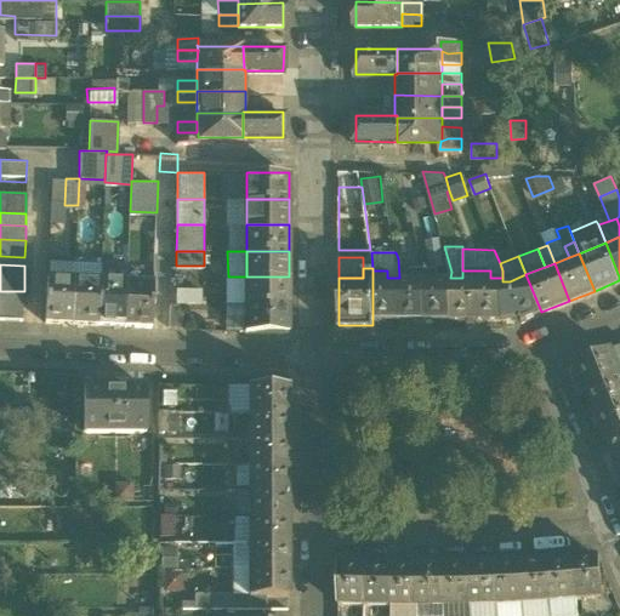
[(399,317),(399,278),(387,278),(387,271),(373,271),(373,325),(374,325),(374,317),(399,317)]
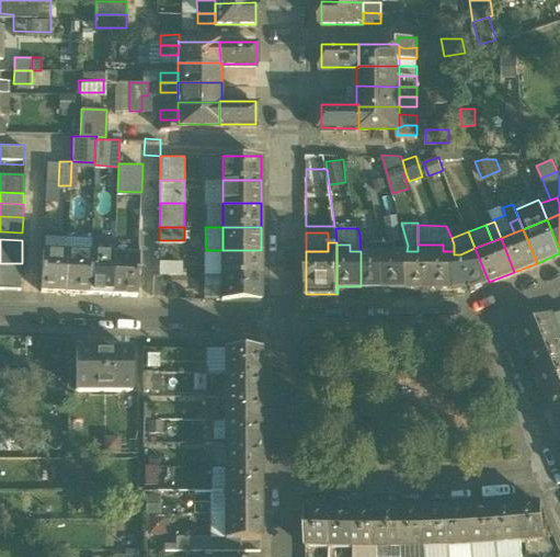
[(361,286),(384,286),(384,245),(370,245),(370,251),(361,251),(361,286)]
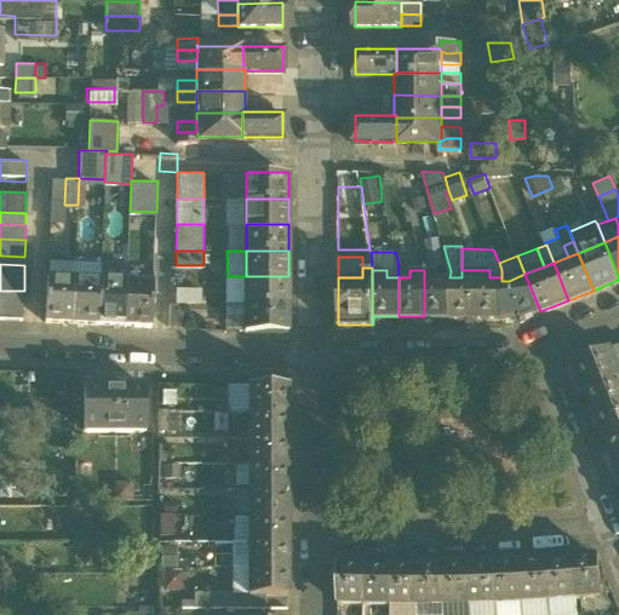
[(424,316),(451,316),(450,277),(439,277),(439,270),(424,270),(424,316)]
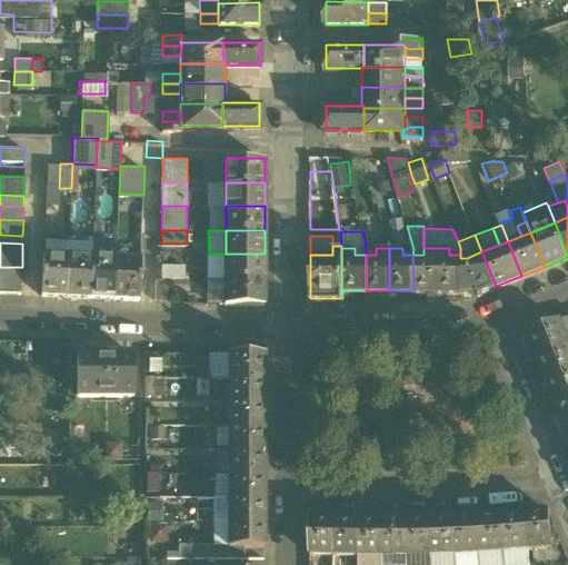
[(414,290),(437,290),(437,248),(424,248),(424,255),(412,255),(414,290)]
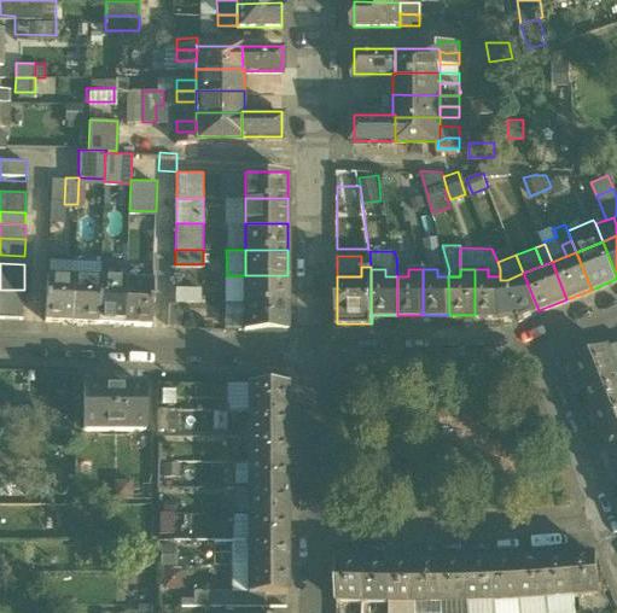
[(475,315),(500,315),(500,280),(500,276),(488,276),(488,269),(475,269),(475,315)]
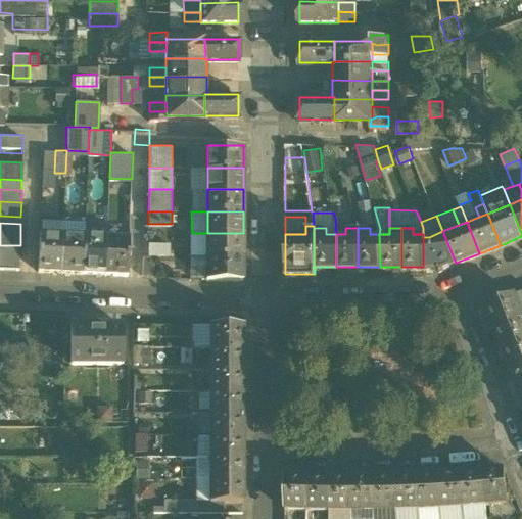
[(438,267),(456,263),(442,231),(429,237),(423,237),(423,267),(438,267)]
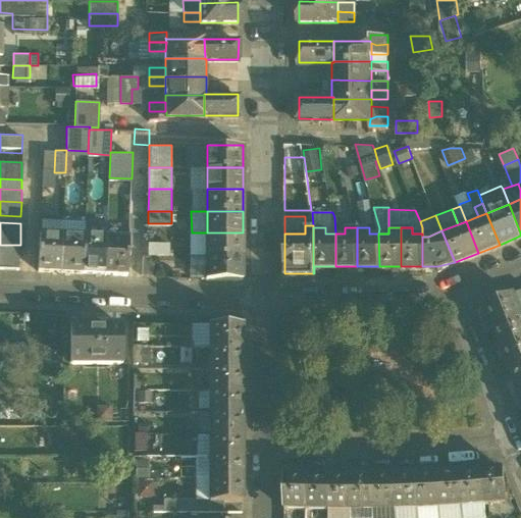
[(39,267),(61,269),(63,232),(41,231),(39,267)]
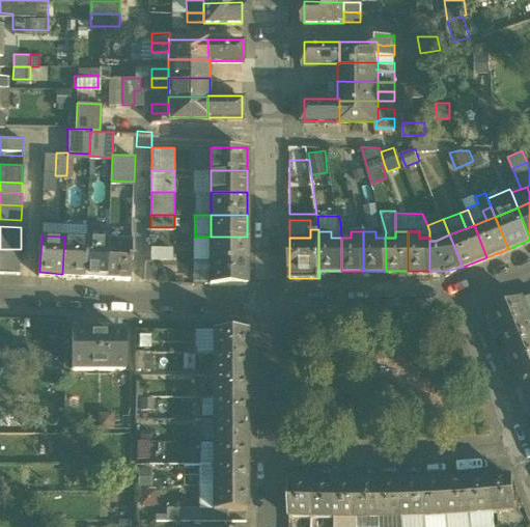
[(62,274),(85,274),(85,238),(64,237),(62,274)]
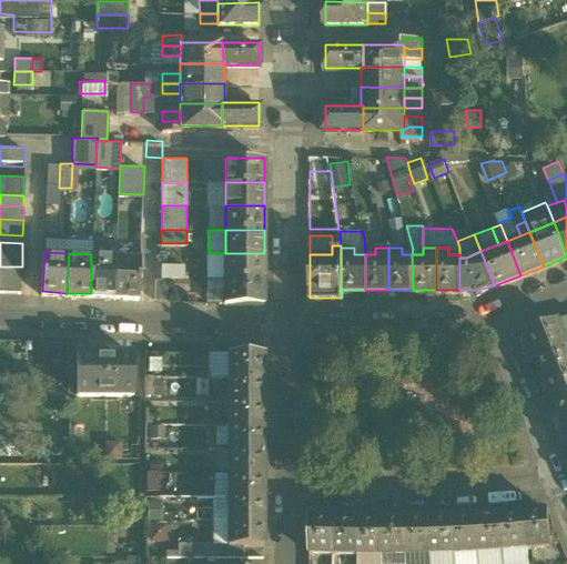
[(264,277),(264,253),(225,253),(225,277),(264,277)]
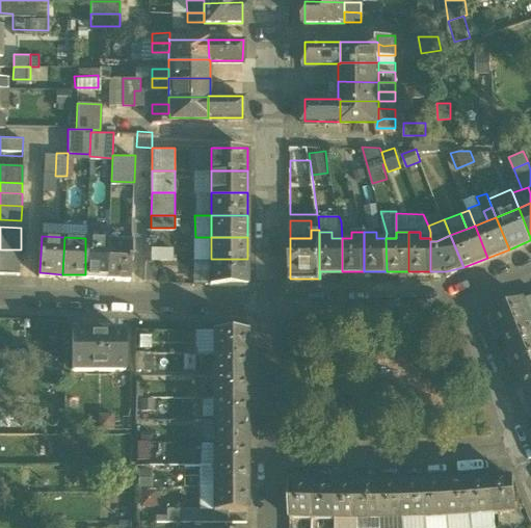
[(85,274),(107,275),(109,239),(85,238),(85,274)]
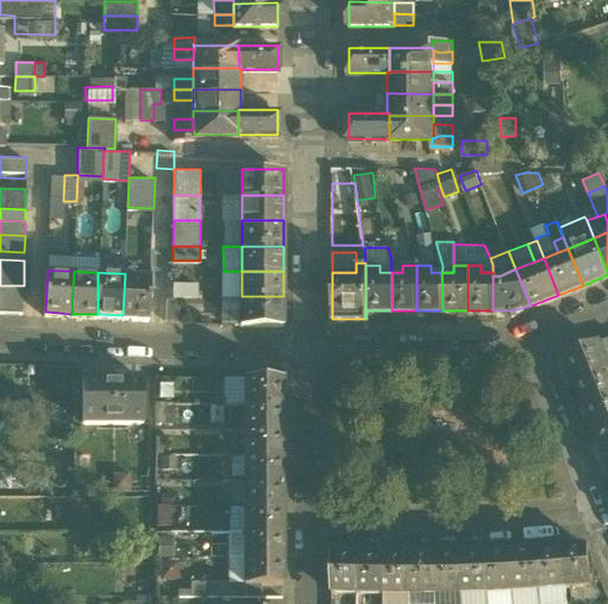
[(151,275),(125,274),(123,315),(149,316),(151,275)]
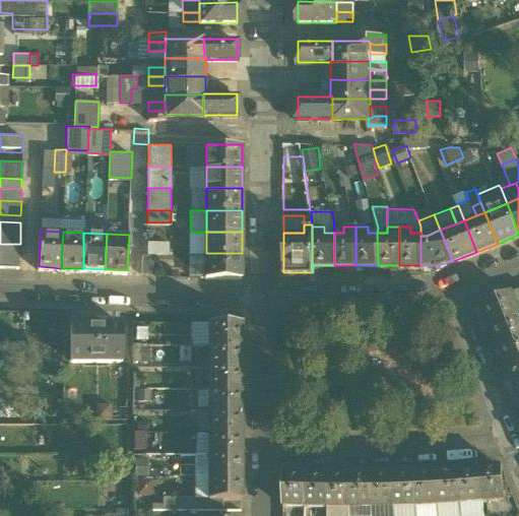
[(148,253),(169,253),(169,241),(148,241),(148,253)]
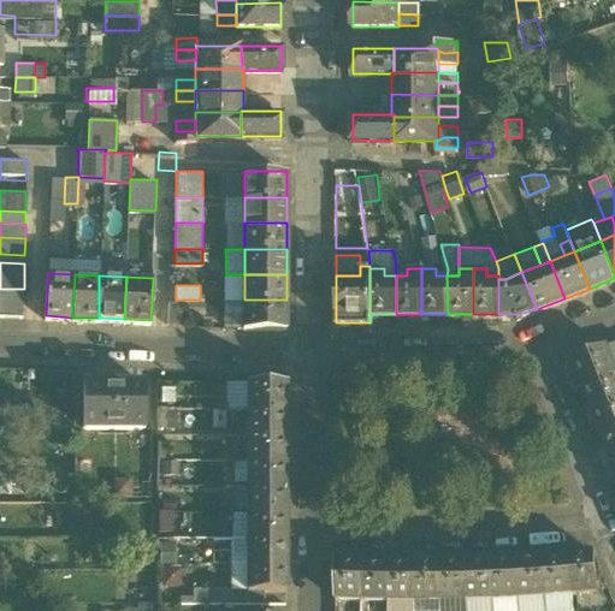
[(0,310),(22,313),(23,289),(0,289),(0,310)]
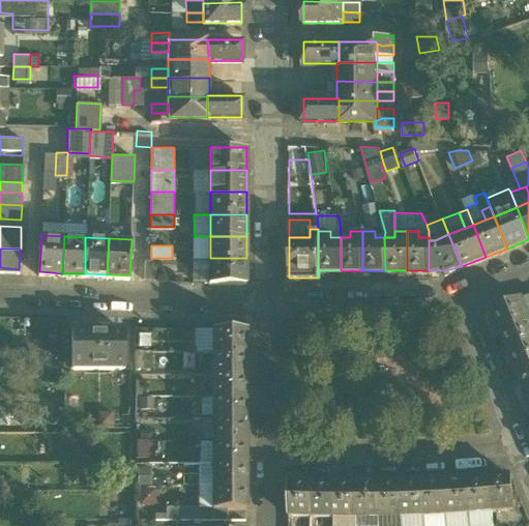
[(144,276),(155,278),(156,259),(145,258),(144,276)]
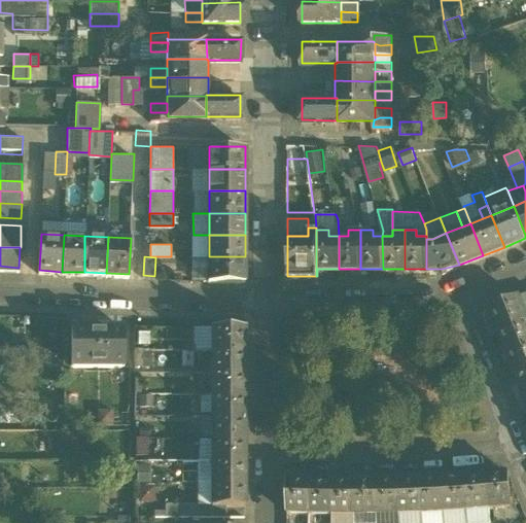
[(245,279),(245,256),(209,256),(209,279),(245,279)]
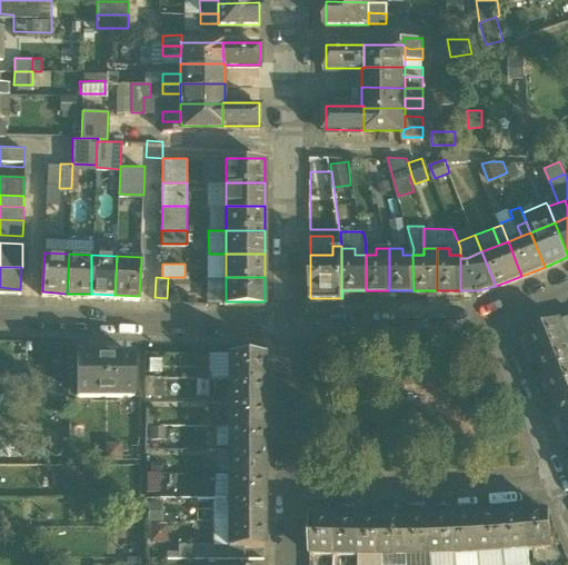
[(537,354),(567,340),(567,336),(560,317),(527,330),(537,354)]
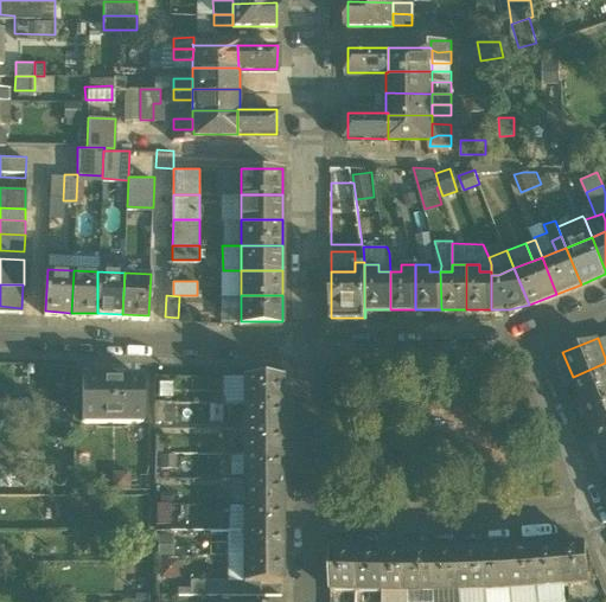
[(605,363),(573,377),(582,401),(605,390),(605,363)]
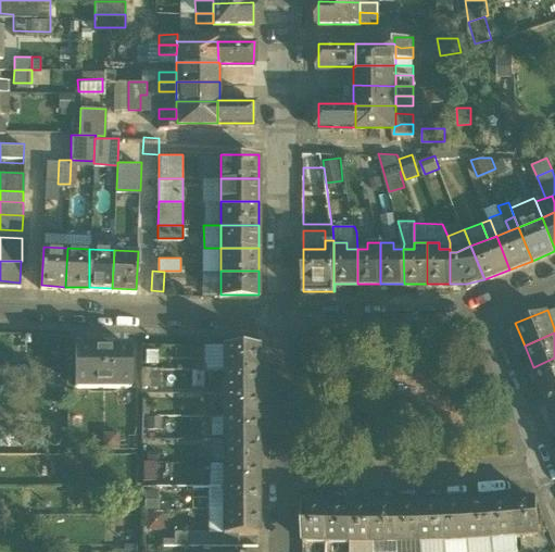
[(224,366),(224,342),(204,342),(204,366),(224,366)]
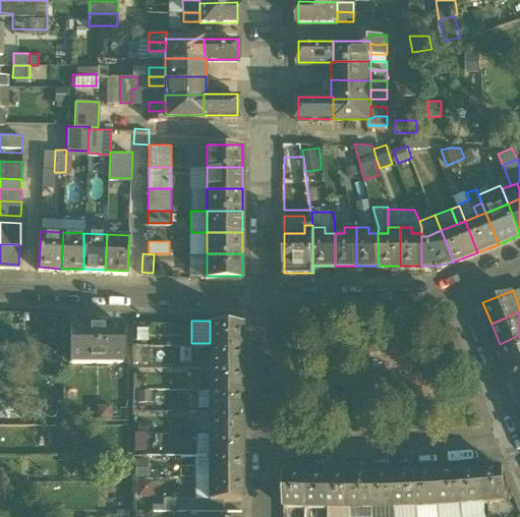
[(210,321),(210,343),(242,343),(242,321),(210,321)]
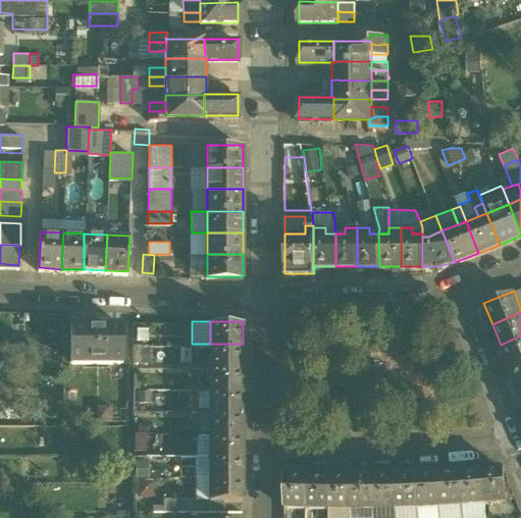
[(72,361),(122,360),(122,322),(71,322),(72,361)]
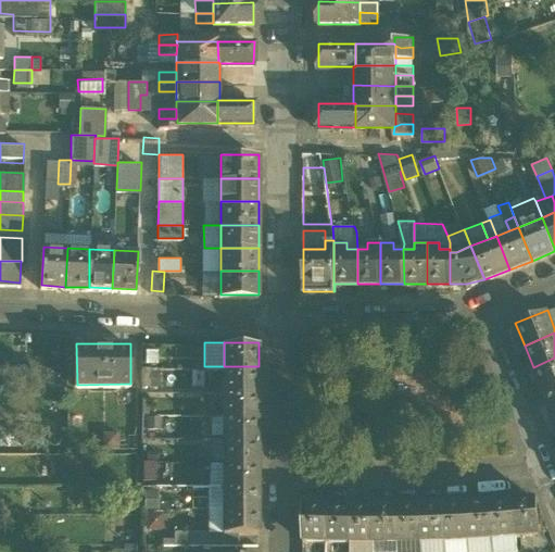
[(554,358),(533,367),(542,389),(554,383),(554,358)]
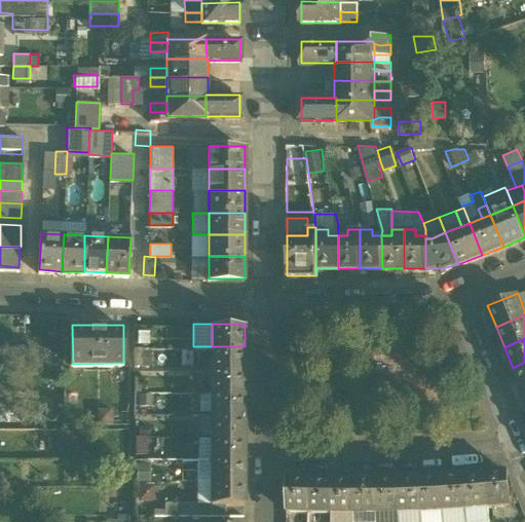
[(212,346),(212,369),(245,368),(245,346),(212,346)]
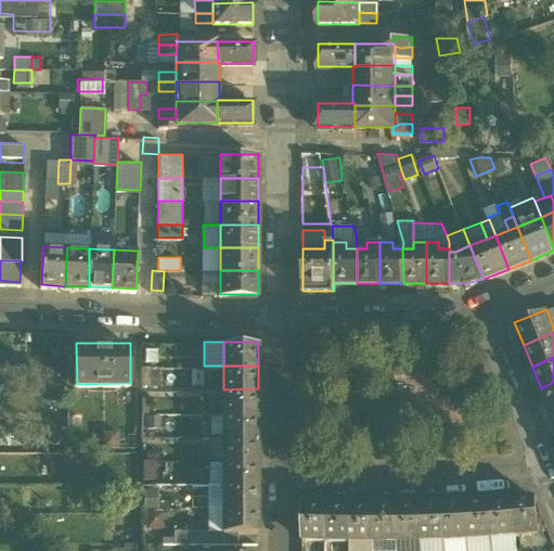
[(553,382),(541,388),(550,409),(553,408),(553,382)]
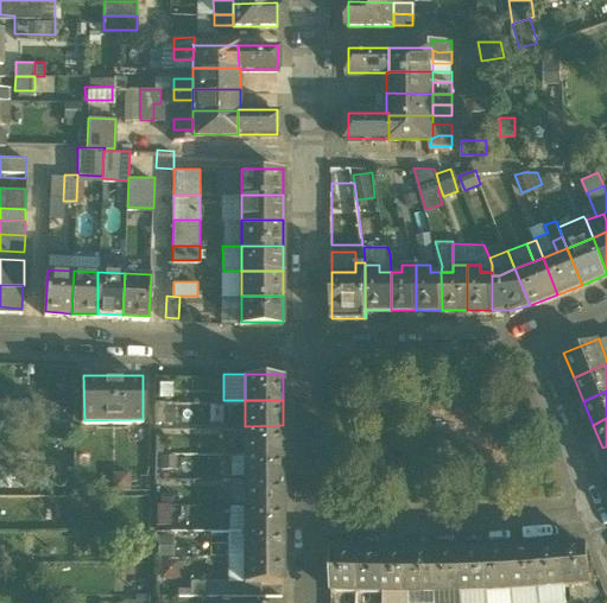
[(245,426),(245,451),(283,451),(283,425),(245,426)]
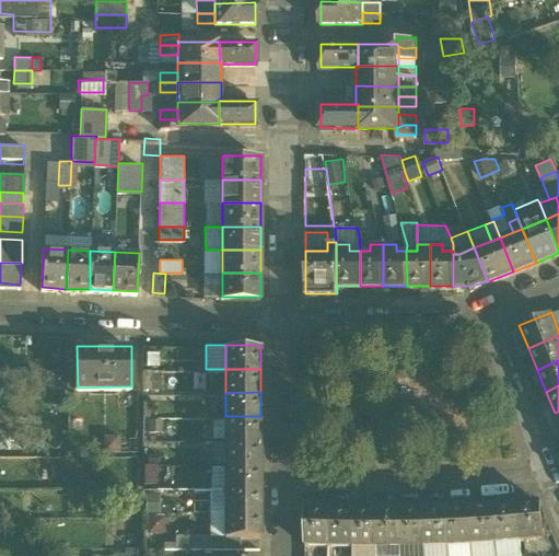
[(212,440),(225,440),(225,416),(212,416),(212,440)]
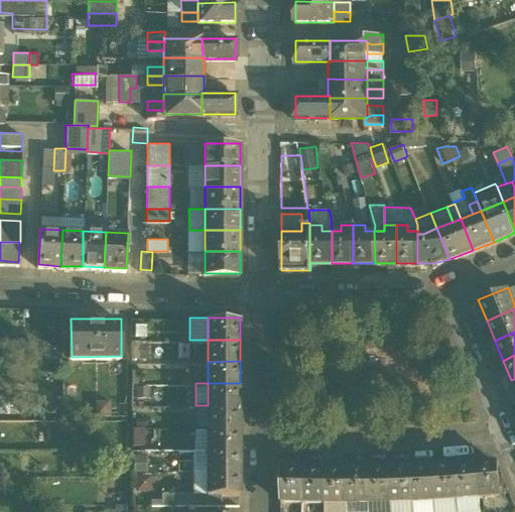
[(208,383),(208,405),(240,404),(240,383),(208,383)]
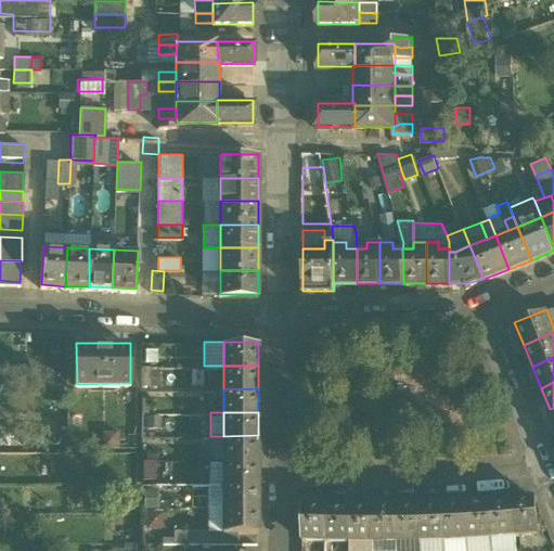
[(146,414),(145,427),(160,428),(162,414),(146,414)]
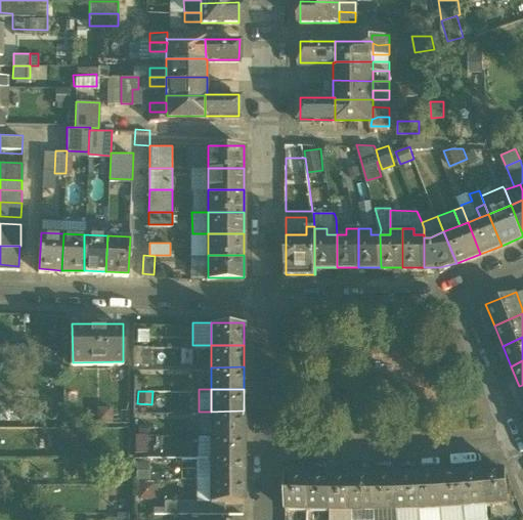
[(96,405),(96,421),(113,422),(114,406),(96,405)]
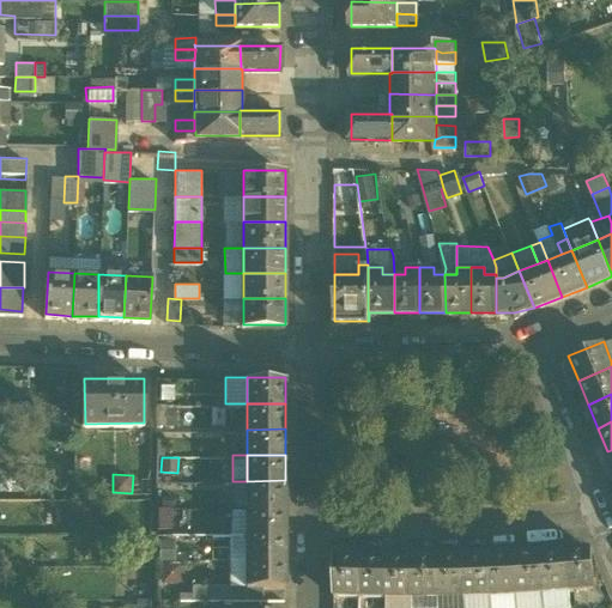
[(247,481),(247,506),(285,506),(285,480),(247,481)]
